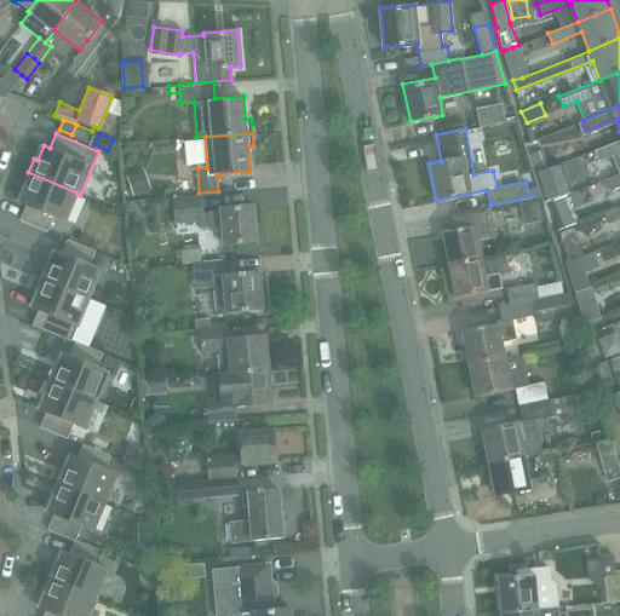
[(523,142),(534,173),(549,168),(538,137),(523,142)]
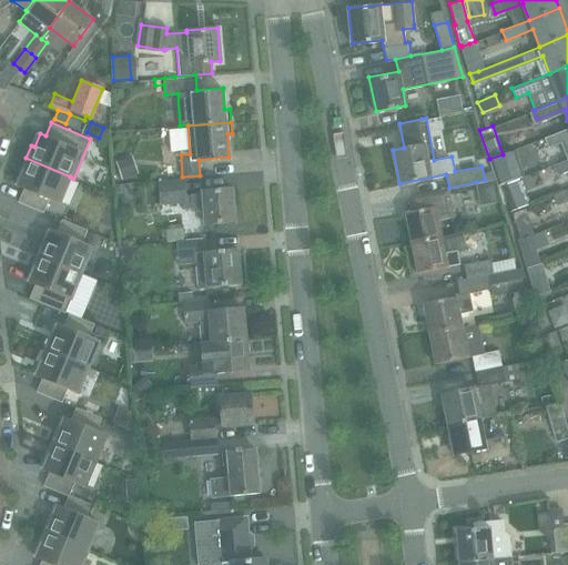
[(567,127),(544,137),(547,147),(560,141),(567,159),(567,158),(567,127)]
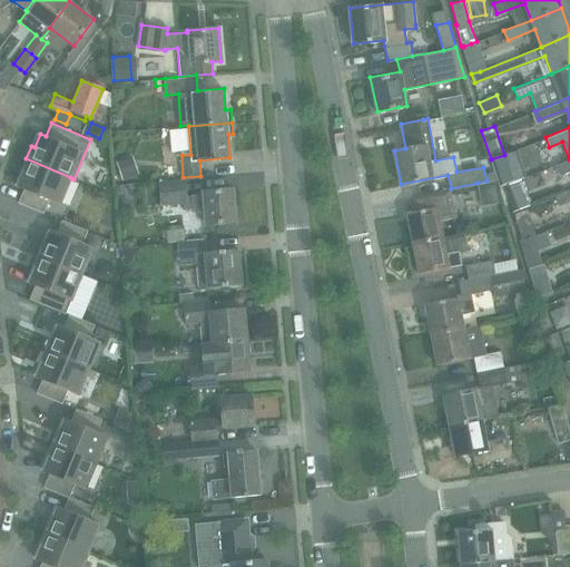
[(504,155),(491,159),(500,186),(503,185),(521,178),(527,176),(518,150),(504,155)]
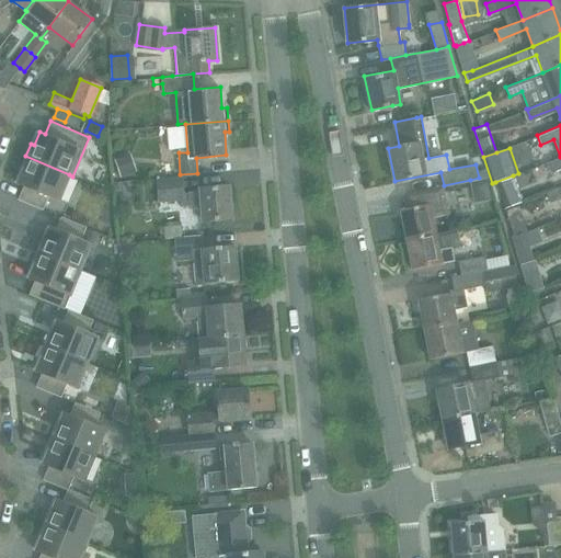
[(121,175),(137,170),(130,151),(114,158),(121,175)]
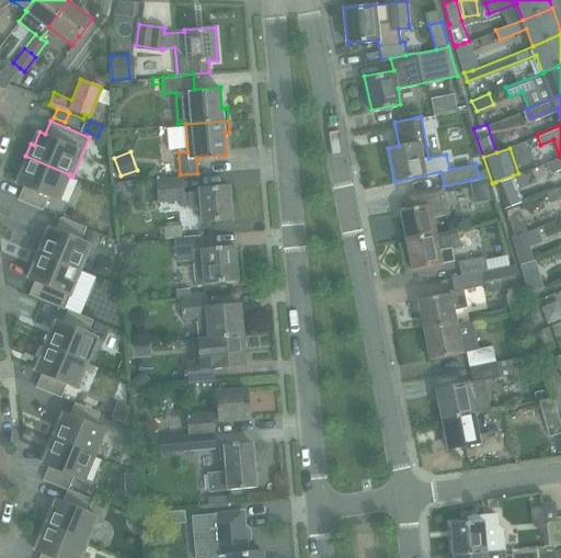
[(69,174),(25,156),(20,169),(23,170),(18,182),(24,184),(19,198),(43,208),(48,195),(58,200),(69,174)]
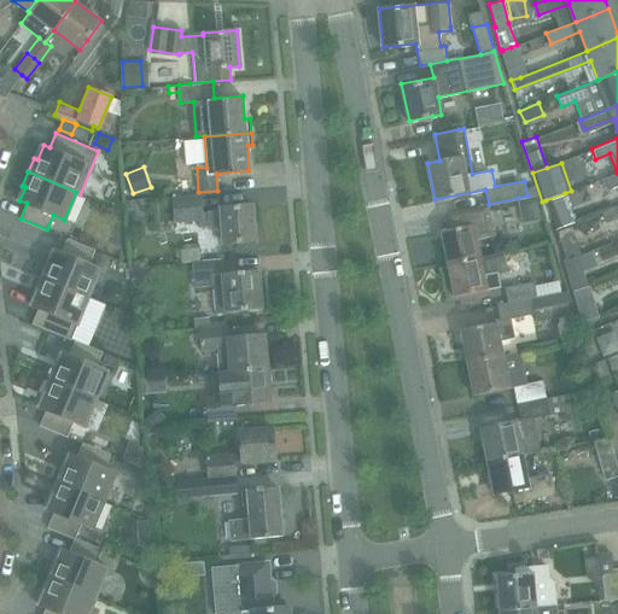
[(607,188),(617,183),(617,171),(617,173),(604,177),(607,188)]
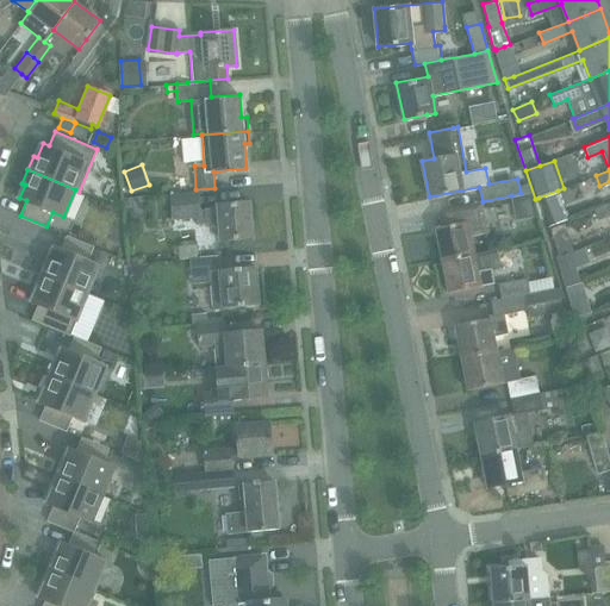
[(217,223),(219,239),(251,236),(249,201),(216,204),(216,206),(198,208),(197,191),(173,193),(169,193),(172,218),(195,217),(197,223),(217,223)]
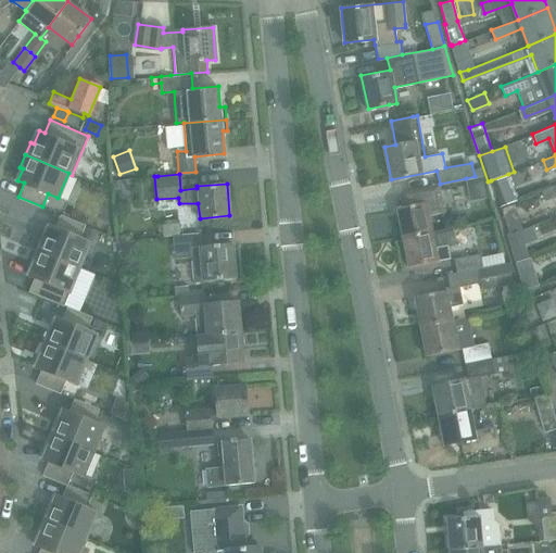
[(508,174),(491,180),(501,205),(517,199),(508,174)]
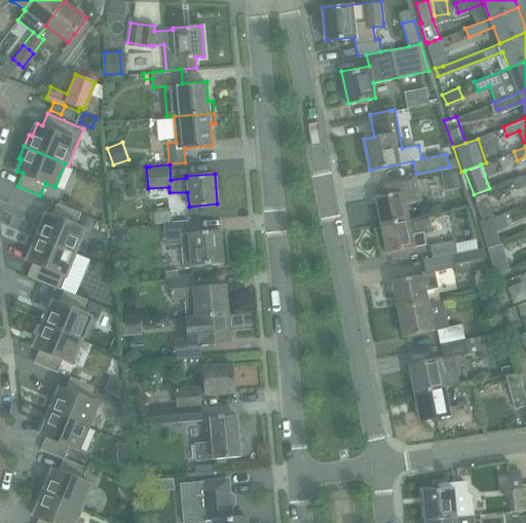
[(380,195),(375,196),(380,224),(409,219),(406,203),(421,199),(416,174),(377,182),(380,195)]
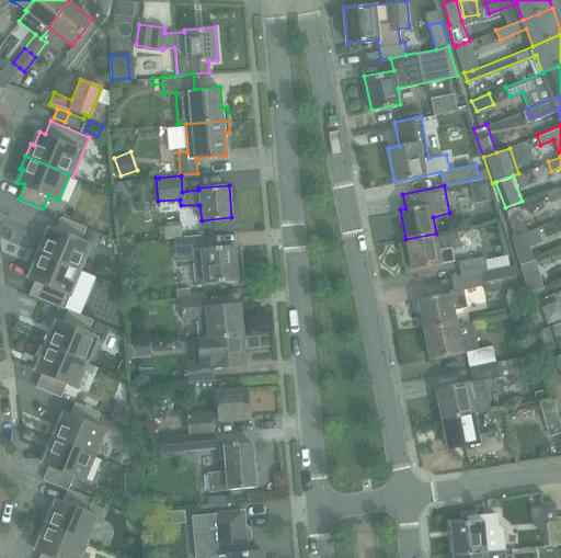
[(560,196),(560,185),(548,192),(551,201),(560,196)]
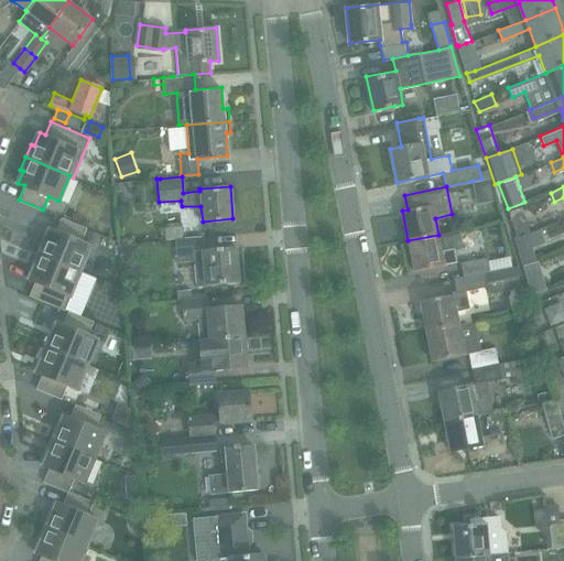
[(520,206),(507,211),(510,220),(523,216),(520,206)]
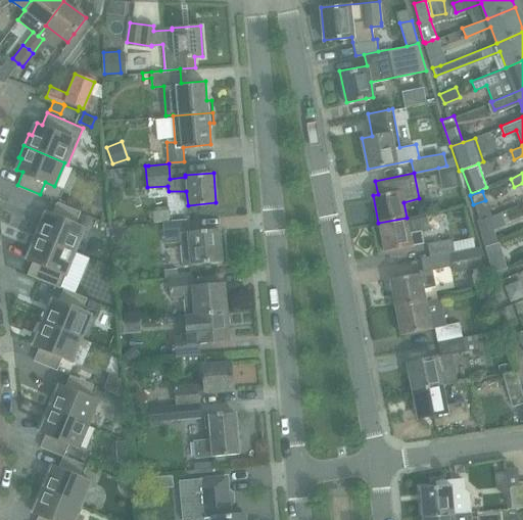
[(41,218),(35,232),(76,248),(86,223),(77,219),(82,206),(59,197),(53,209),(48,207),(43,219),(41,218)]
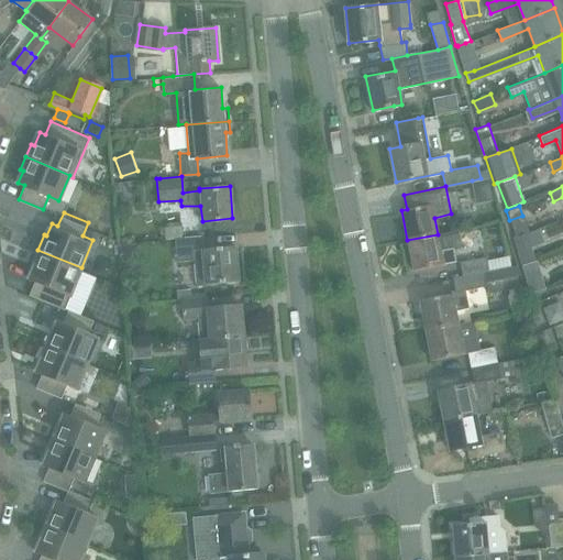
[(166,239),(175,238),(183,238),(181,226),(164,227),(166,239)]
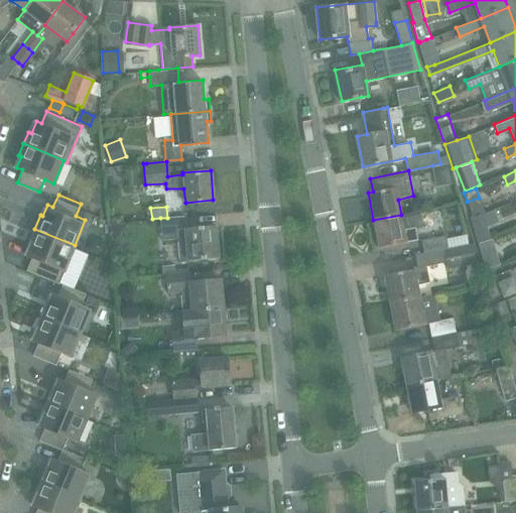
[(401,215),(373,220),(378,246),(417,239),(415,228),(423,226),(419,211),(401,214),(401,215)]
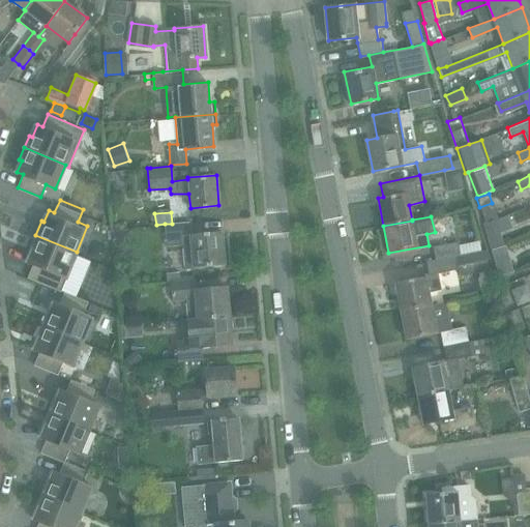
[(492,249),(504,245),(497,218),(483,223),(492,249)]
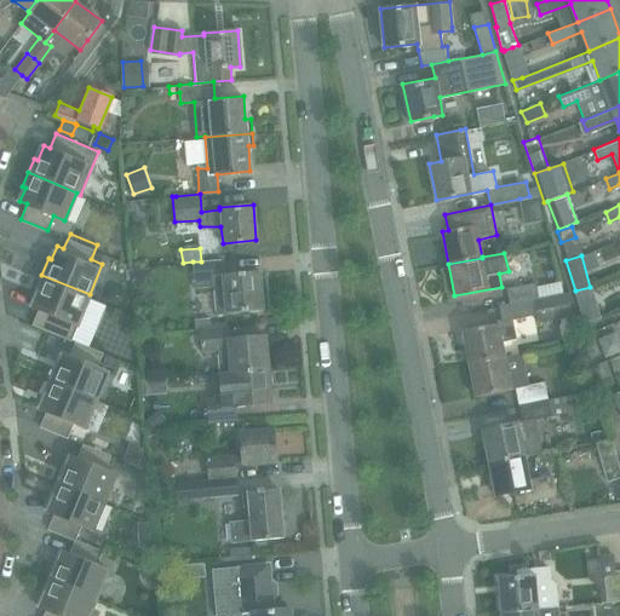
[(217,312),(224,312),(262,309),(258,270),(223,272),(222,259),(201,262),(193,262),(195,287),(213,286),(217,312)]
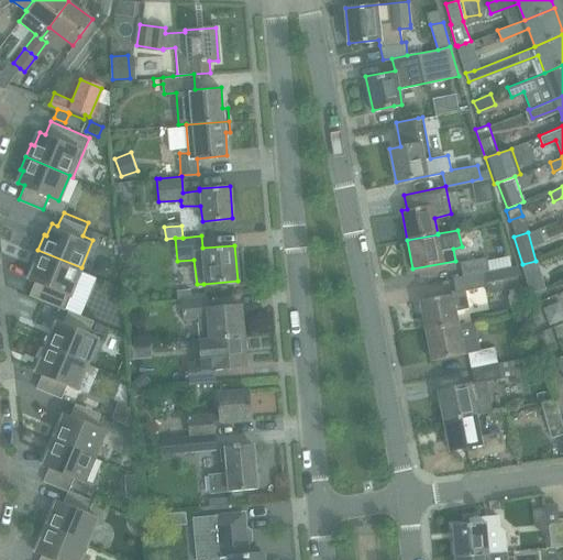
[(81,267),(37,250),(32,264),(34,265),(30,278),(35,281),(30,294),(65,308),(81,267)]
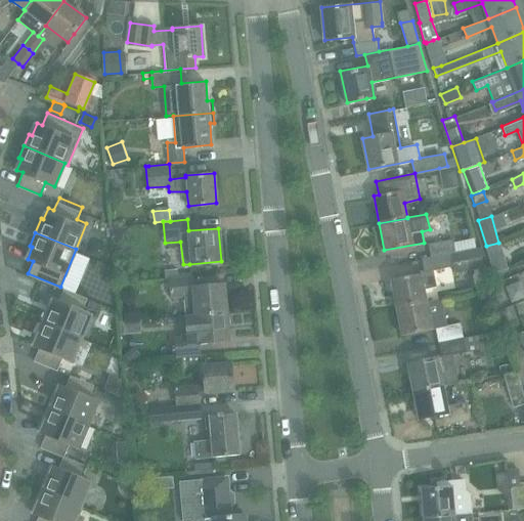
[(452,239),(428,243),(430,255),(455,251),(452,239)]
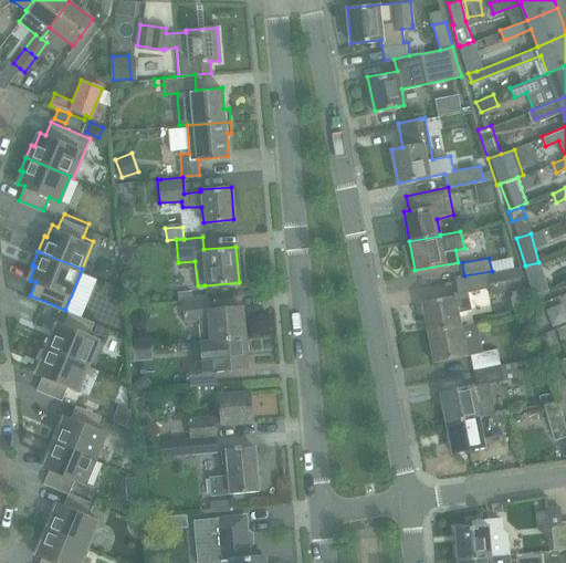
[(492,271),(464,275),(456,278),(458,290),(452,291),(453,294),(421,301),(428,332),(462,324),(469,323),(467,310),(471,309),(468,292),(490,288),(491,294),(523,287),(519,267),(492,272),(492,271)]
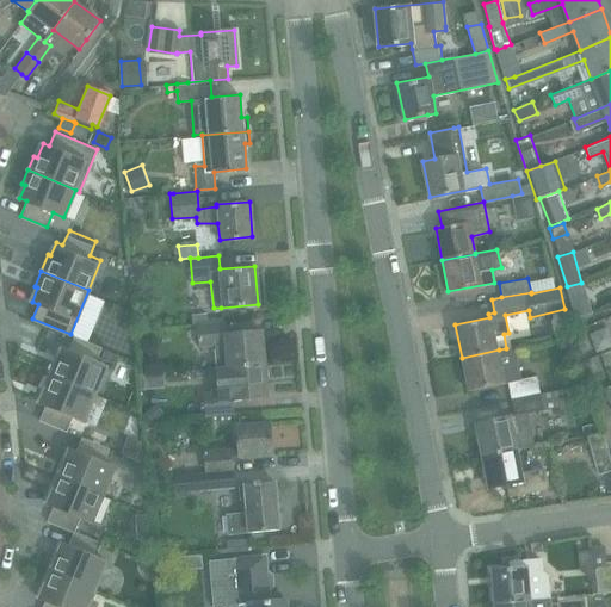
[(207,313),(192,314),(192,322),(197,322),(208,321),(207,313)]
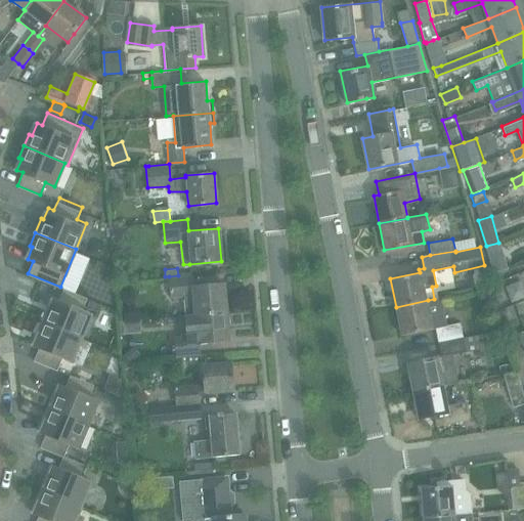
[(193,315),(226,313),(223,284),(193,286),(192,274),(178,275),(169,276),(171,298),(184,297),(185,314),(193,314),(193,315)]
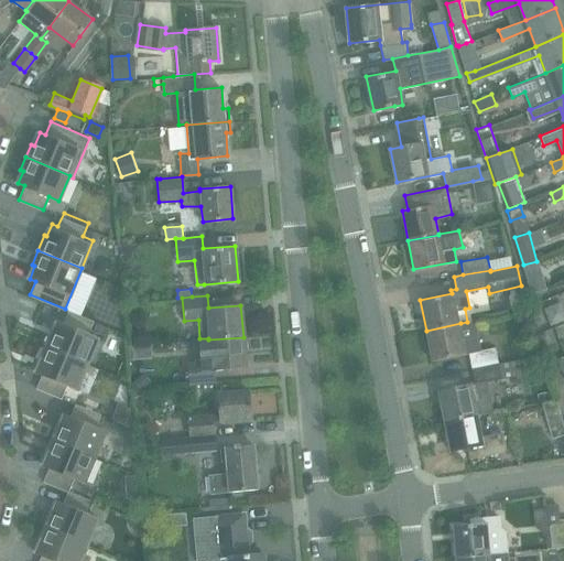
[(49,333),(44,345),(88,364),(98,338),(88,334),(94,321),(68,310),(63,324),(57,321),(52,334),(49,333)]
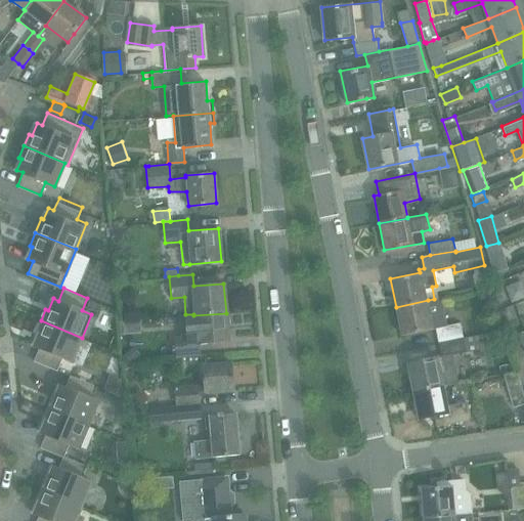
[(438,342),(464,337),(461,321),(446,324),(441,298),(434,299),(428,300),(396,307),(401,334),(435,327),(438,342)]
